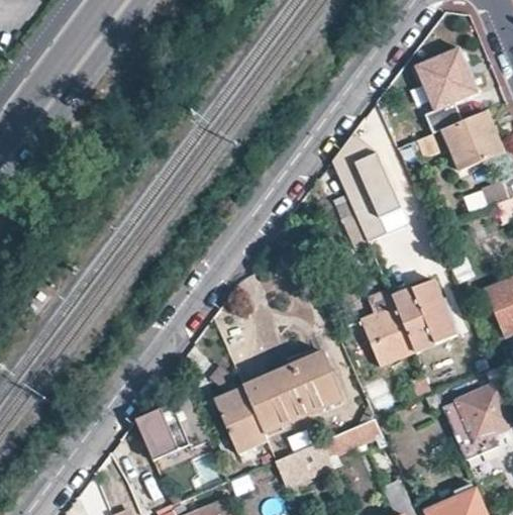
[(432,132),(459,120),(452,102),(477,91),(470,73),(464,76),(460,69),(467,66),(457,46),(414,66),(433,110),(424,114),(432,132)]
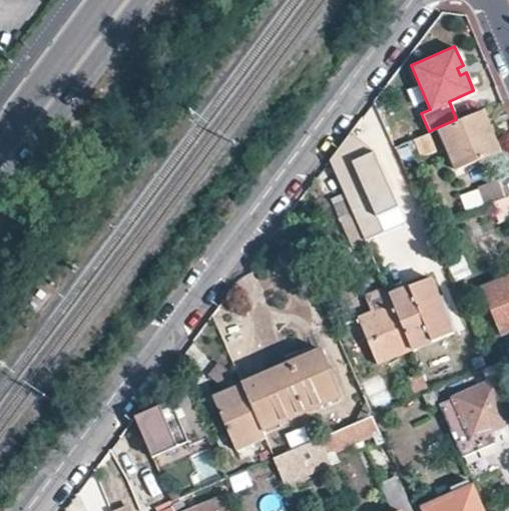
[(460,75),(466,72),(463,65),(457,68),(460,75)]
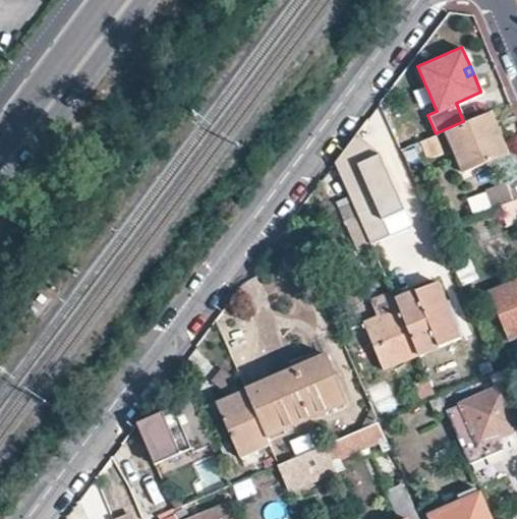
[(487,113),(445,130),(461,172),(504,154),(487,113)]
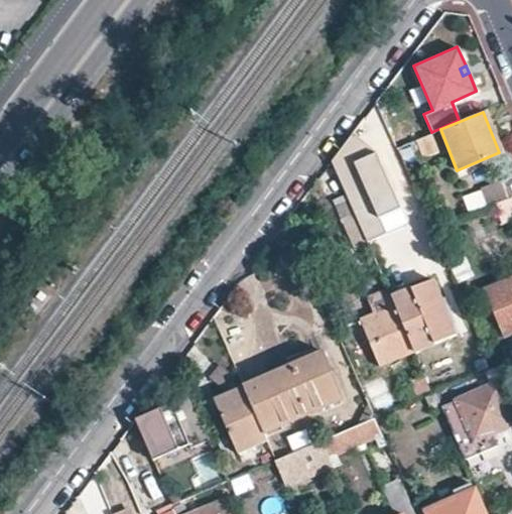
[(426,135),(411,142),(418,159),(434,153),(426,135)]
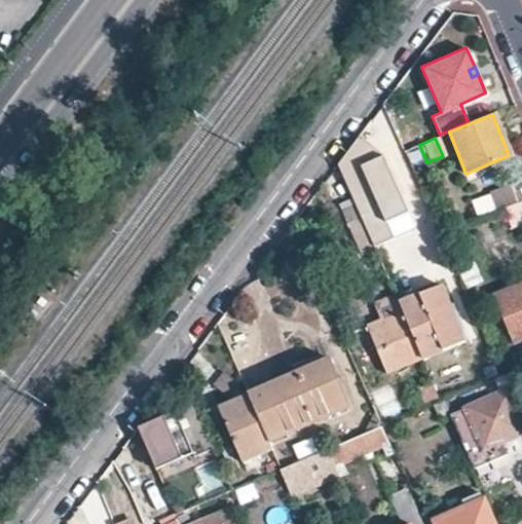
[(345,177),(373,244),(393,235),(385,218),(406,210),(383,153),(362,162),(364,169),(345,177)]
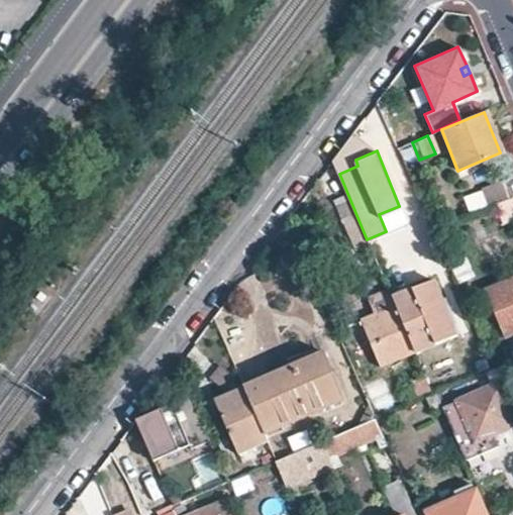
[(495,202),(510,196),(503,179),(476,190),(483,207),(495,202)]
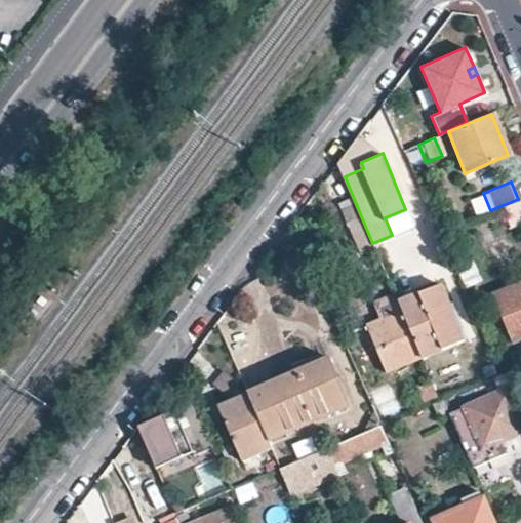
[(520,197),(518,199),(503,205),(512,226),(520,222),(520,197)]
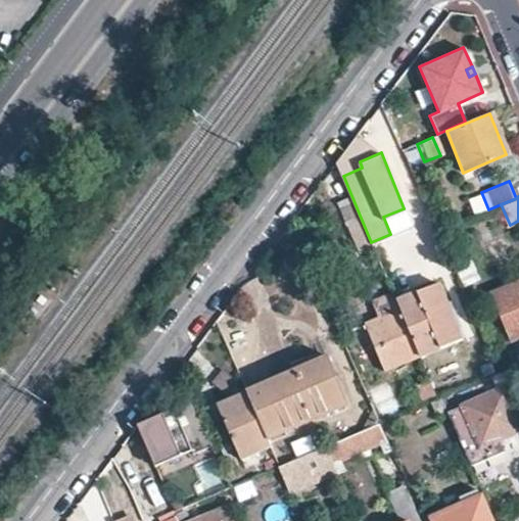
[(360,221),(348,197),(336,202),(345,226),(351,225),(352,224),(360,221)]
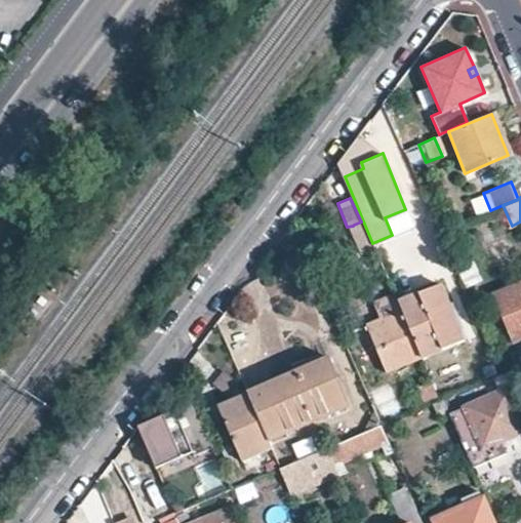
[(520,324),(520,271),(487,285),(508,330),(520,324)]
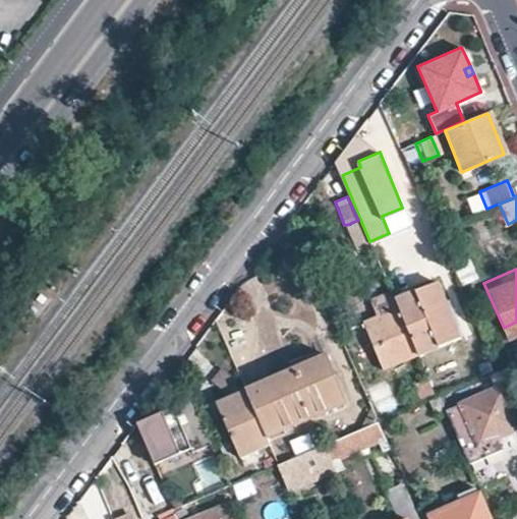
[(397,307),(417,355),(458,337),(435,282),(395,299),(397,307)]
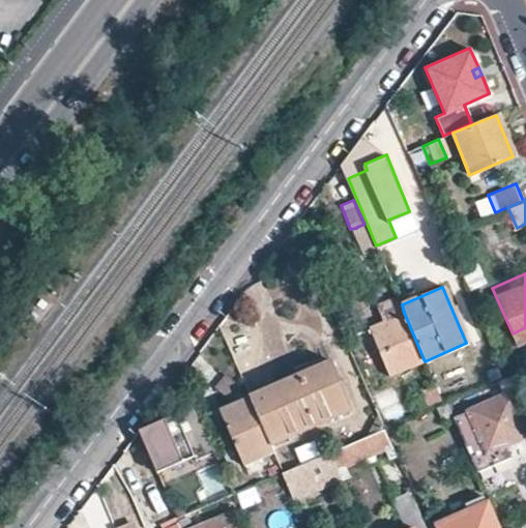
[(375,313),(379,323),(404,313),(402,304),(400,301),(375,313)]
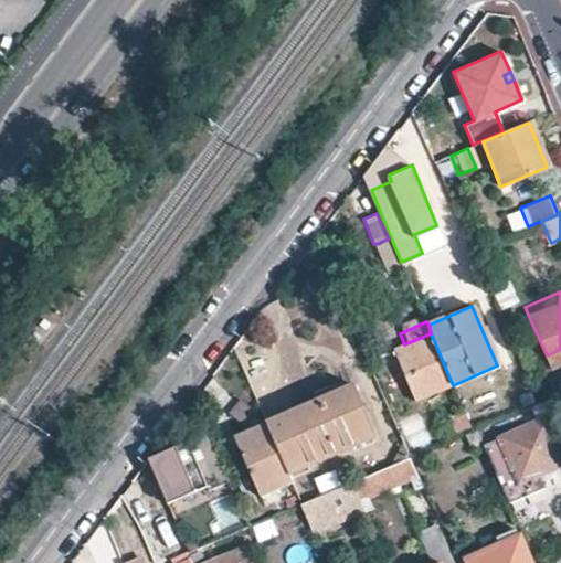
[(415,402),(453,385),(431,333),(404,344),(393,349),(415,402)]
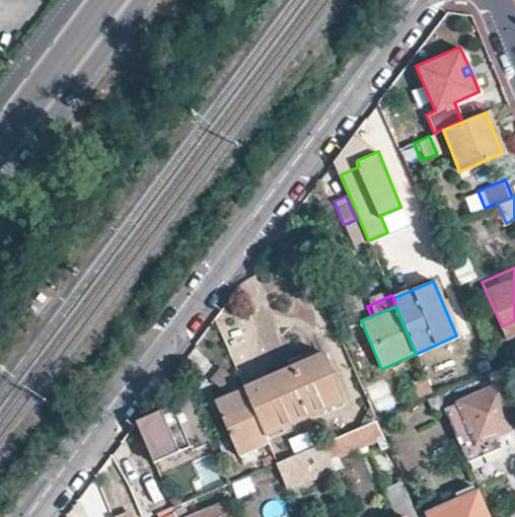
[(325,357),(244,391),(265,437),(345,403),(325,357)]
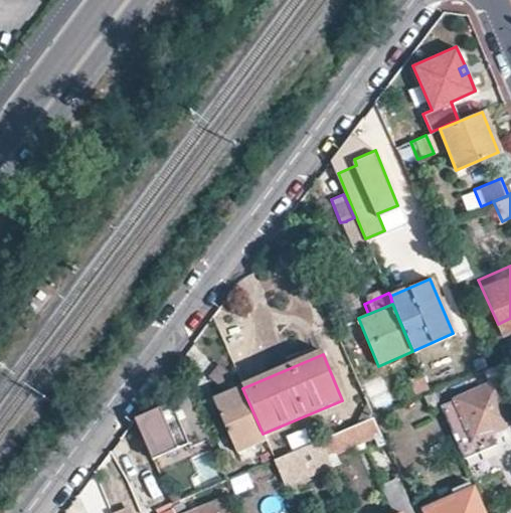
[(488,362),(495,379),(507,408),(510,406),(510,387),(498,358),(488,362)]
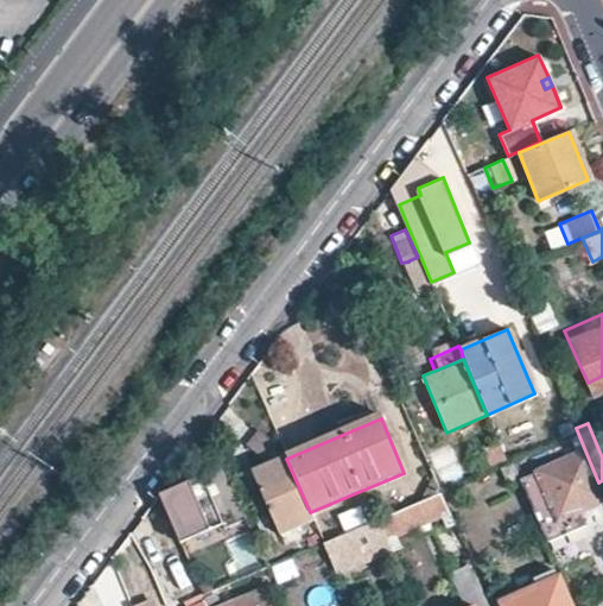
[(265,460),(277,443),(258,428),(245,444),(265,460)]
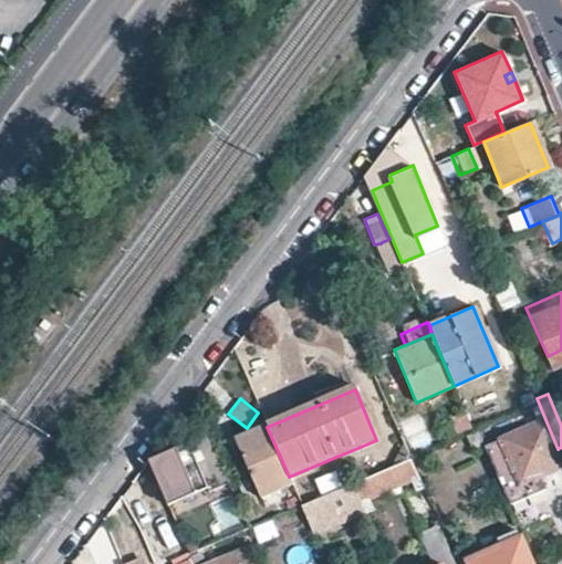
[(534,419),(482,442),(501,486),(507,499),(542,484),(536,469),(559,460),(541,419),(544,417),(537,398),(528,403),(534,419)]
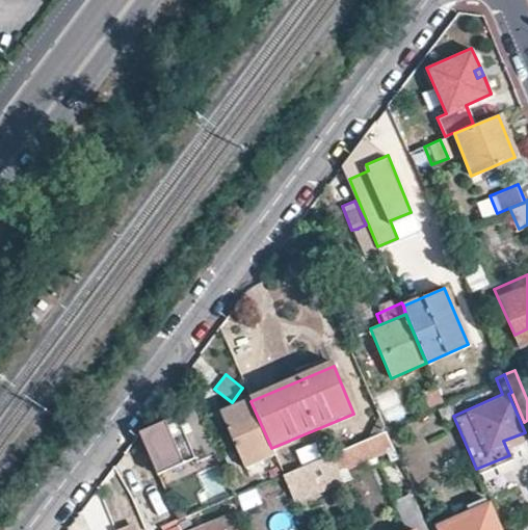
[(389,387),(371,395),(384,422),(402,414),(389,387)]
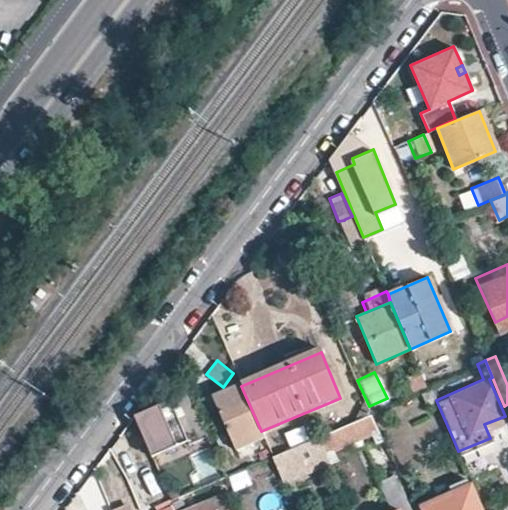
[(234,454),(265,440),(261,431),(241,386),(211,398),(234,454)]
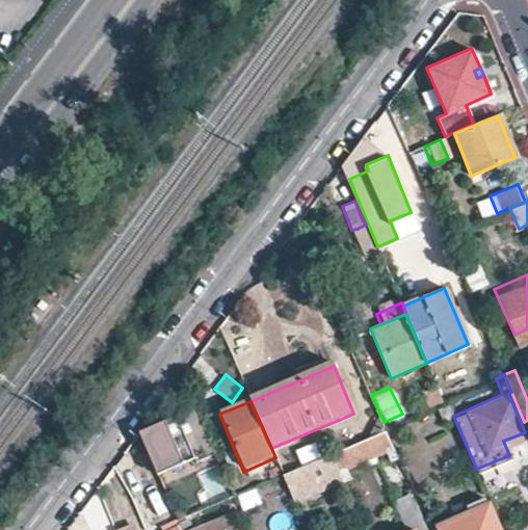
[(443,402),(434,406),(443,423),(453,416),(447,401),(443,402)]
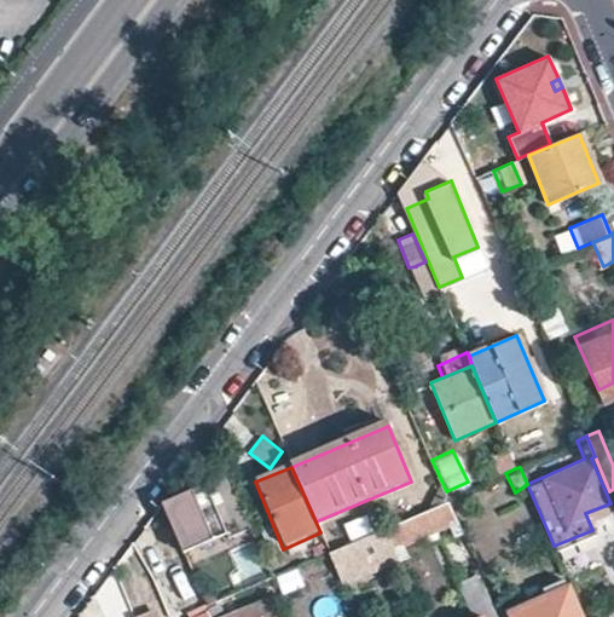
[(163,500),(184,552),(248,526),(227,474),(163,500)]
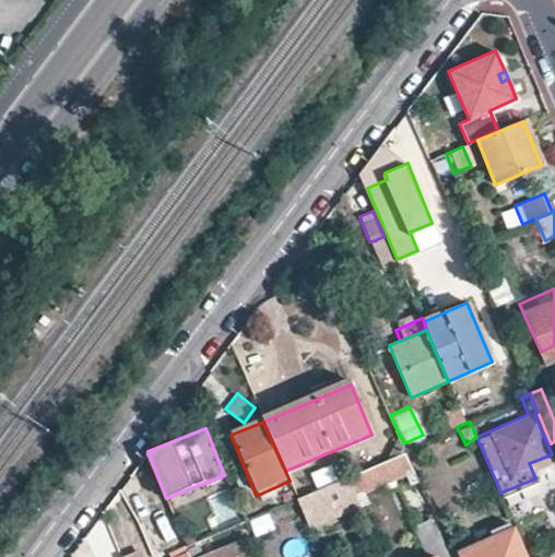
[(352,490),(358,508),(366,505),(362,494),(403,474),(409,486),(416,482),(403,452),(346,478),(352,490)]
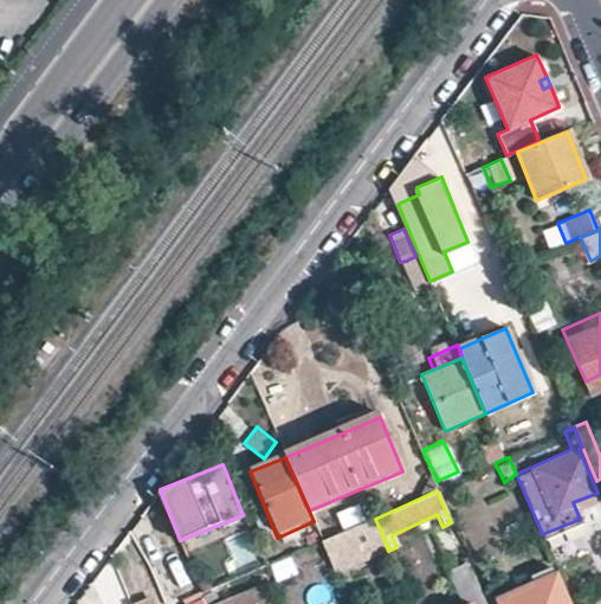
[(353,503),(331,512),(337,527),(359,520),(353,503)]
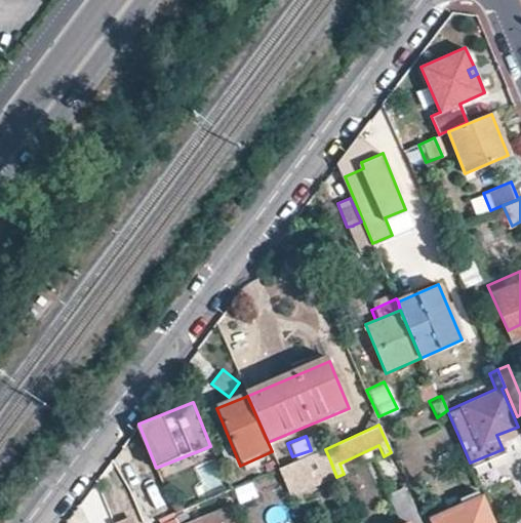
[(301,475),(330,460),(325,449),(295,463),(301,475)]
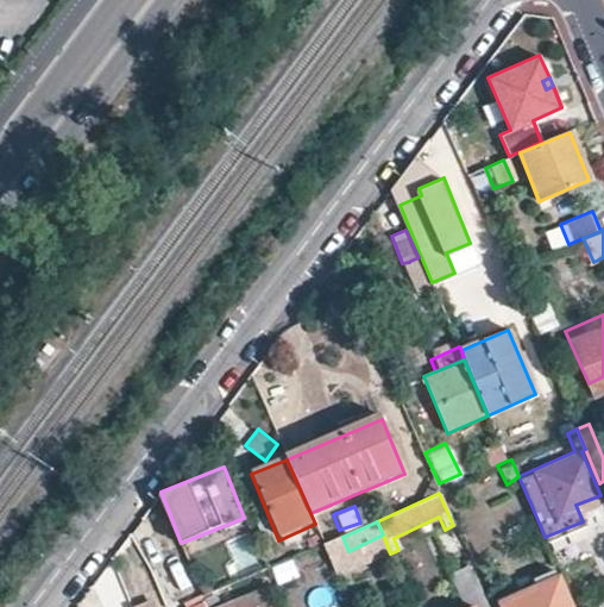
[(329,559),(348,551),(343,537),(323,546),(329,559)]
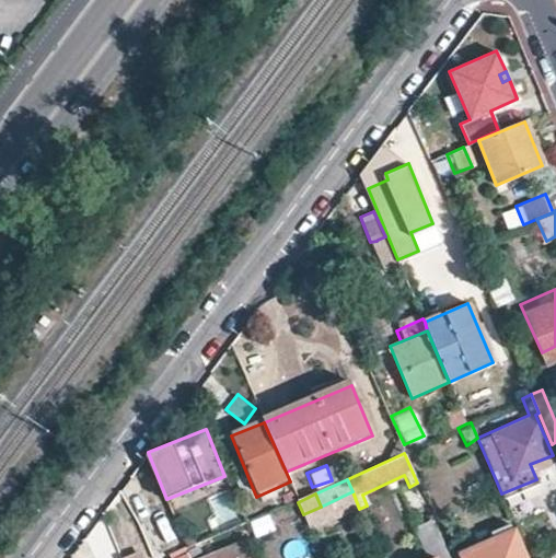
[(450,557),(435,523),(415,532),(426,557),(450,557)]
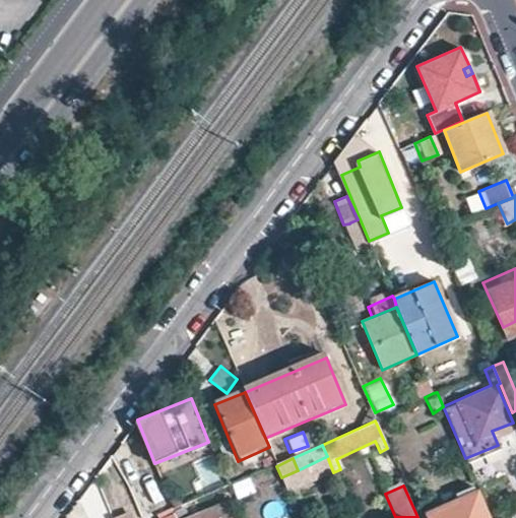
[(486,517),(476,496),(447,509),(446,509),(431,515),(431,517),(486,517)]
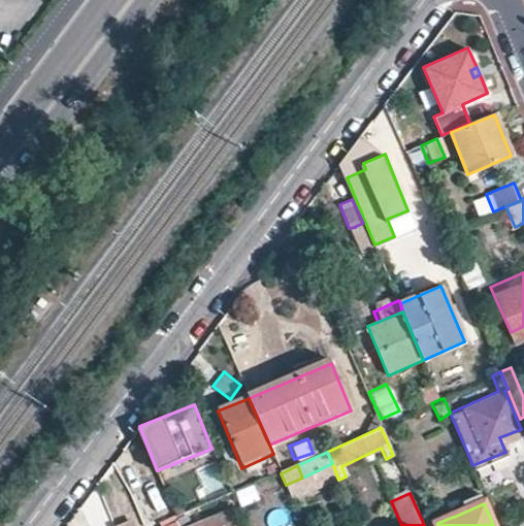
[(236,525),(230,511),(190,525),(236,525)]
